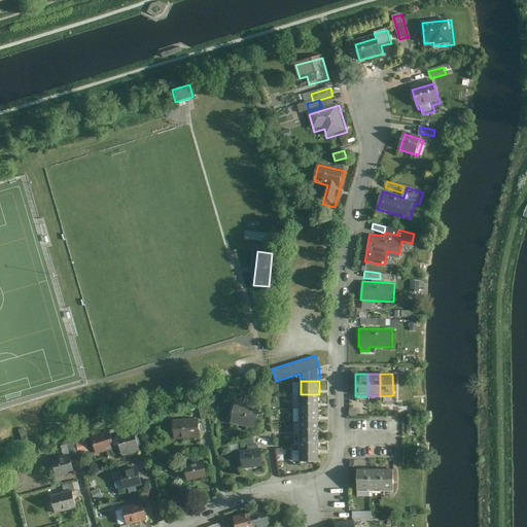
[(319,409),(319,394),(301,394),(301,409),(319,409)]
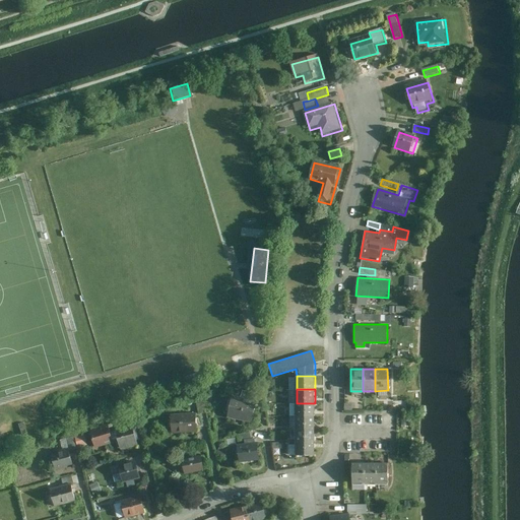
[(243,390),(241,397),(255,400),(256,393),(243,390)]
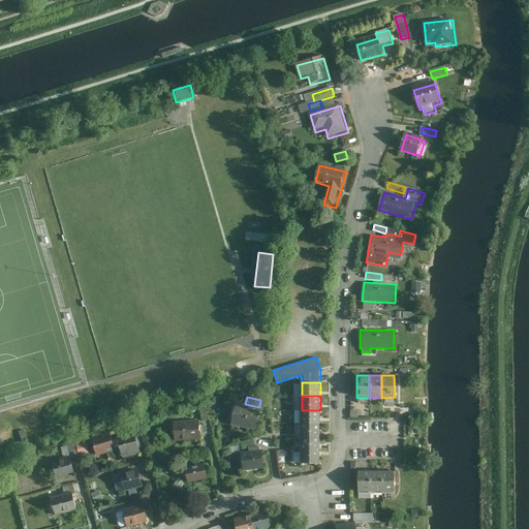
[(245,404),(238,402),(232,424),(257,430),(262,407),(259,407),(245,404)]
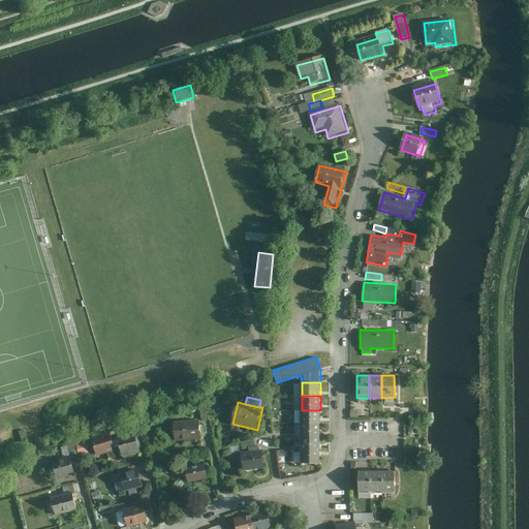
[(210,419),(207,404),(199,405),(203,421),(210,419)]
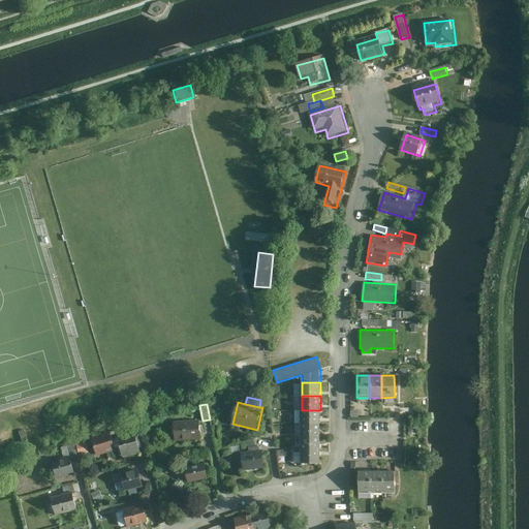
[(320,410),(302,410),(302,423),(320,423),(320,410)]
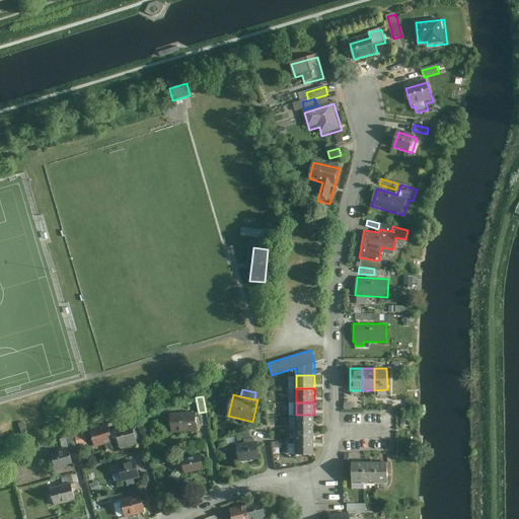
[(196,413),(171,415),(172,432),(197,430),(196,413)]
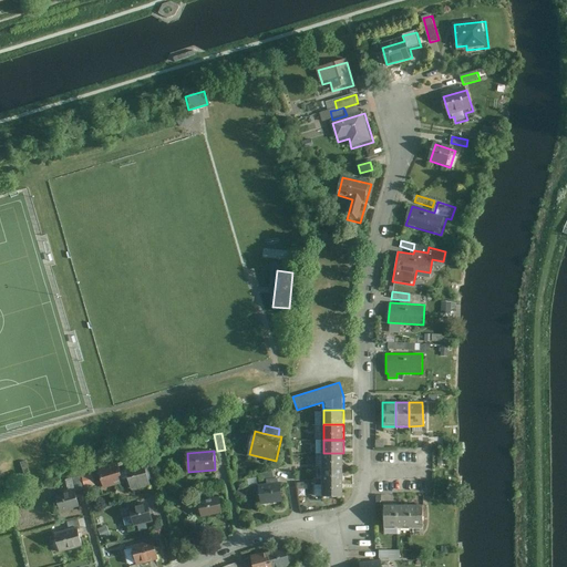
[(344,467),(343,453),(323,453),(323,467),(344,467)]
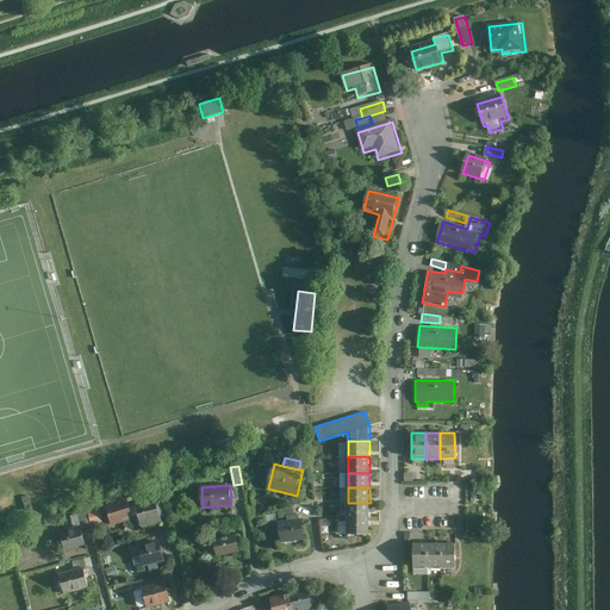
[(162,522),(156,497),(135,503),(142,528),(162,522)]
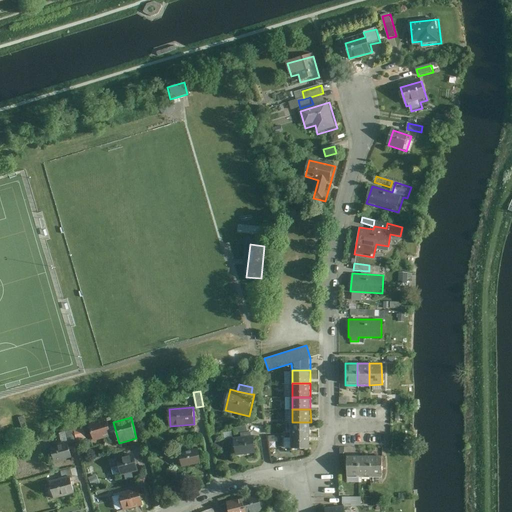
[(107,418),(88,423),(93,440),(111,435),(107,418)]
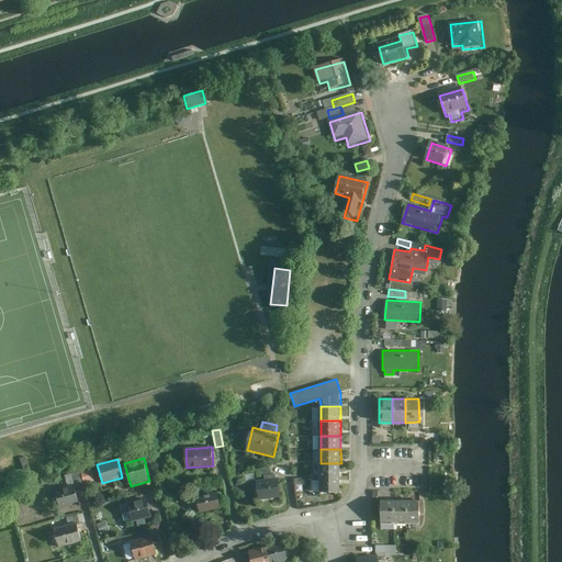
[(341,463),(321,463),(321,478),(341,476),(341,463)]
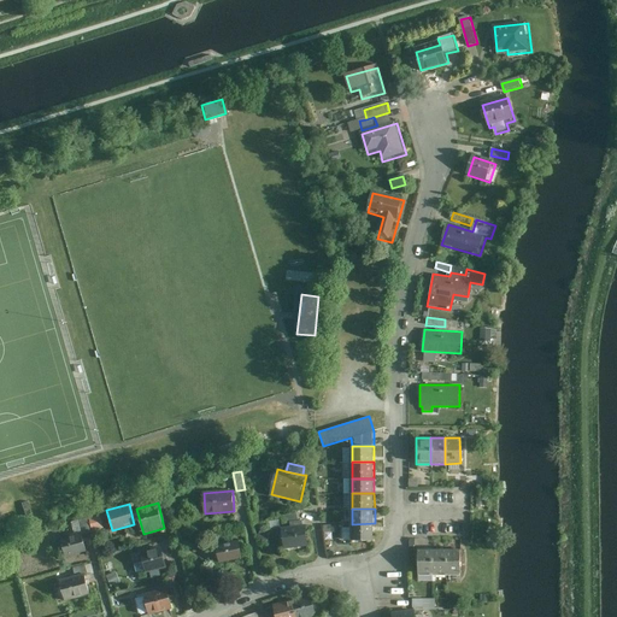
[(100,513),(88,517),(92,530),(105,527),(100,513)]
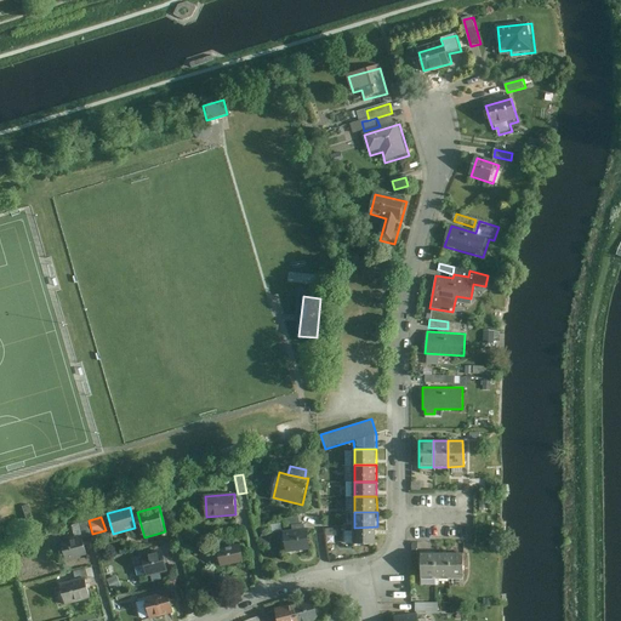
[(79,524),(81,535),(83,537),(91,535),(87,522),(79,524)]
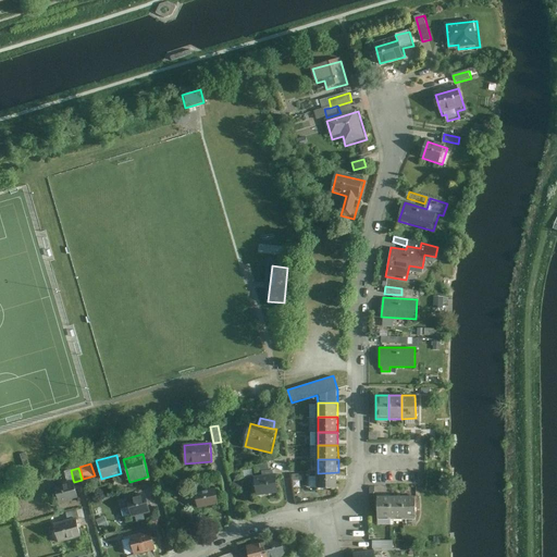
[(338,472),(318,473),(319,487),(338,487),(338,472)]
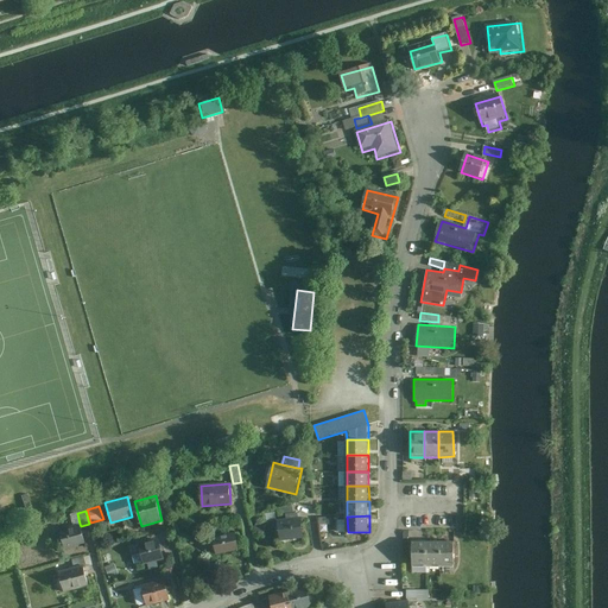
[(287,518),(279,519),(282,540),(304,538),(302,517),(299,517),(287,518)]
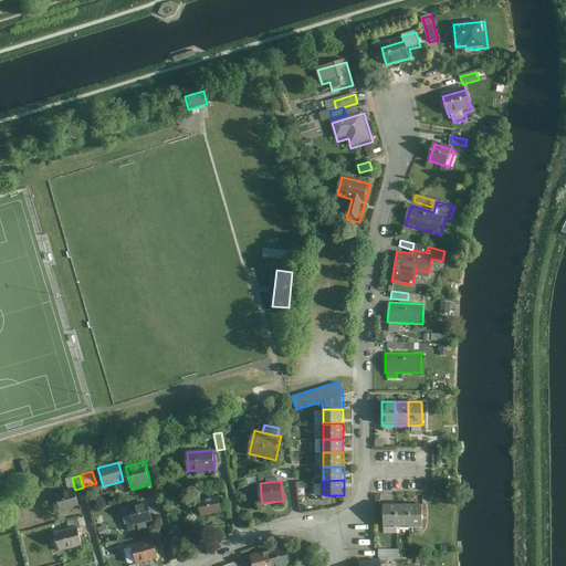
[(74,488),(55,492),(60,512),(80,507),(75,490),(74,488)]
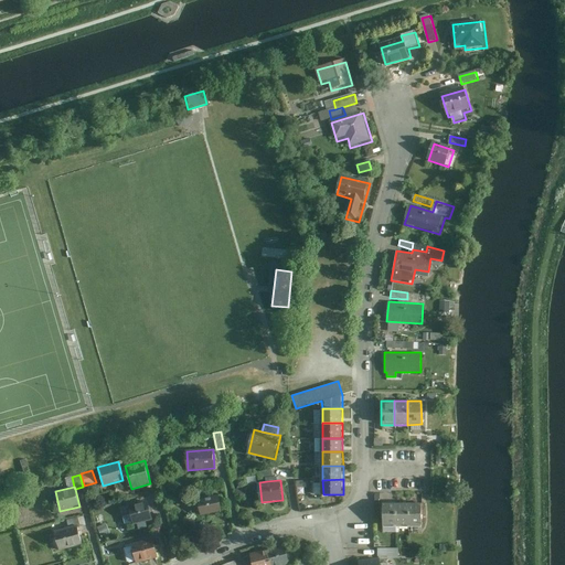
[(219,494),(199,499),(202,514),(222,511),(219,494)]
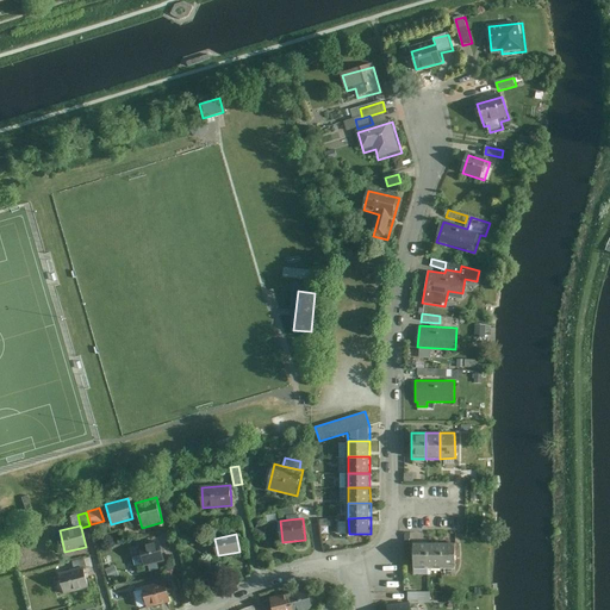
[(160,541),(139,546),(144,566),(166,561),(160,541)]
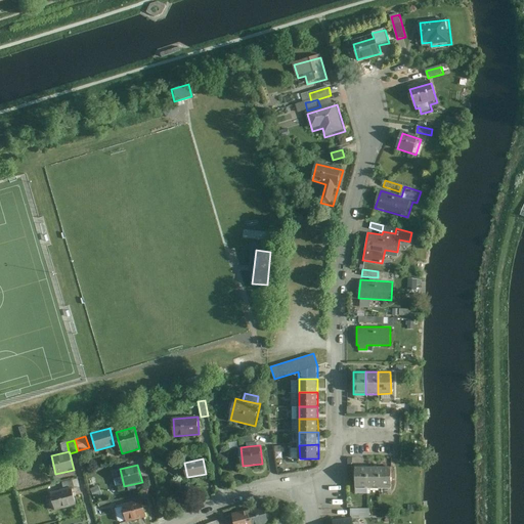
[(354,488),(366,488),(366,466),(354,466),(354,488)]
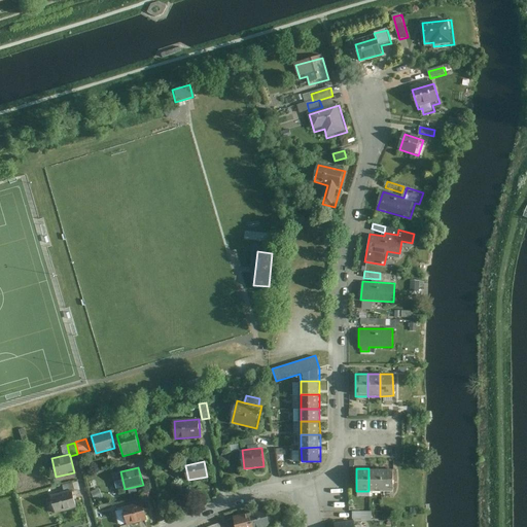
[(369,468),(369,491),(380,491),(381,468),(369,468)]
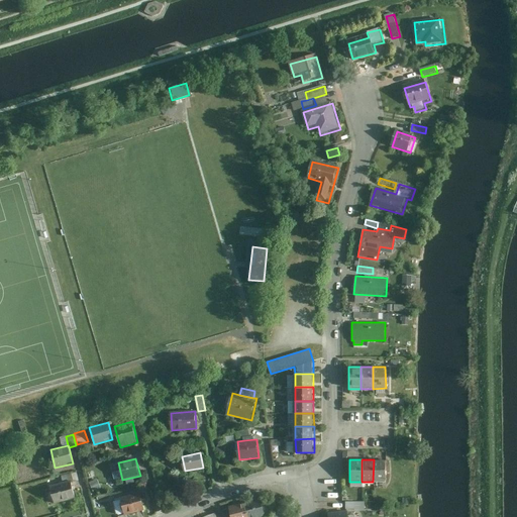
[(385,459),(374,459),(373,482),(385,483),(385,459)]
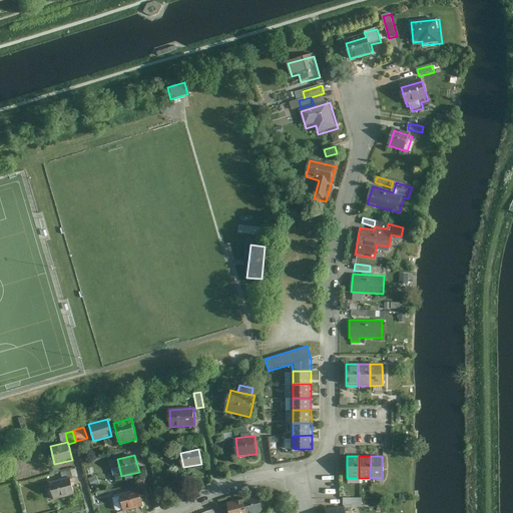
[(61,472),(62,479),(70,477),(72,477),(70,469),(61,472)]
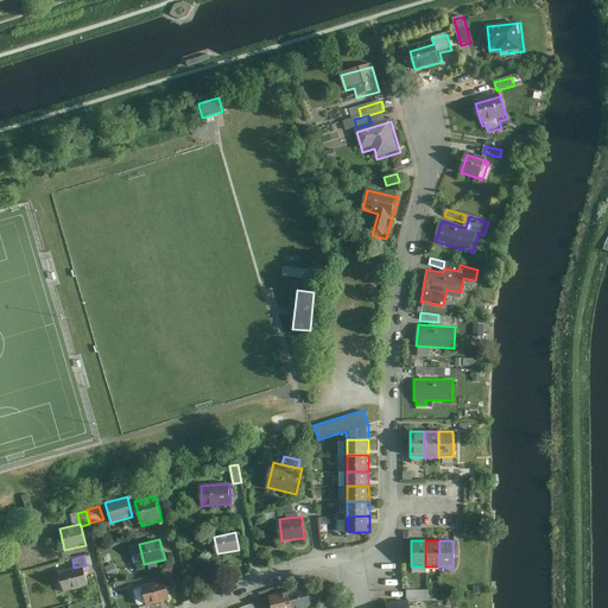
[(109,577),(118,574),(114,563),(105,567),(109,577)]
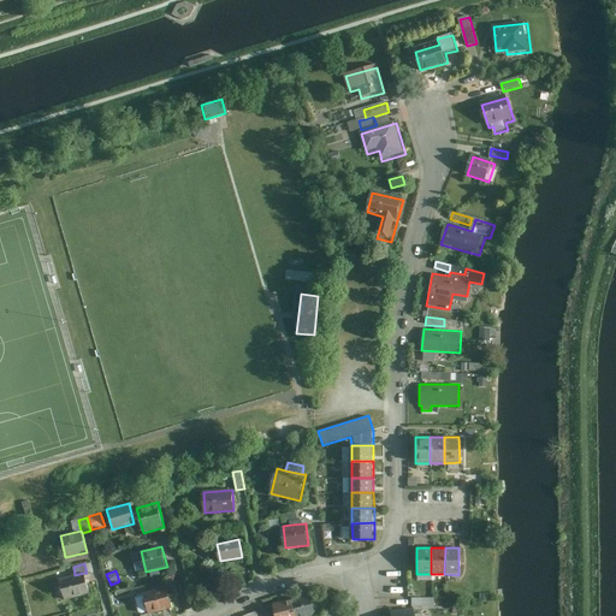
[(75,575),(59,579),(65,600),(89,593),(84,573),(75,575)]
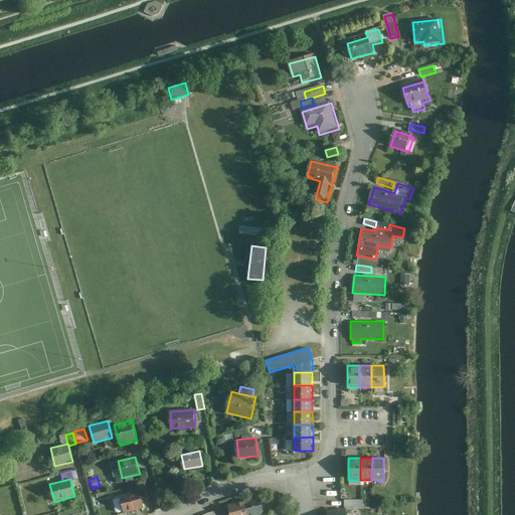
[(140,490),(120,495),(124,513),(145,508),(140,490)]
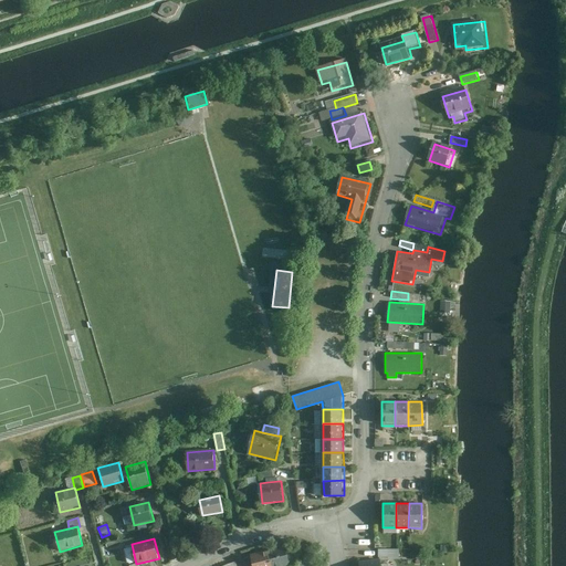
[(269,551),(272,565),(284,565),(291,565),(286,546),(269,551)]
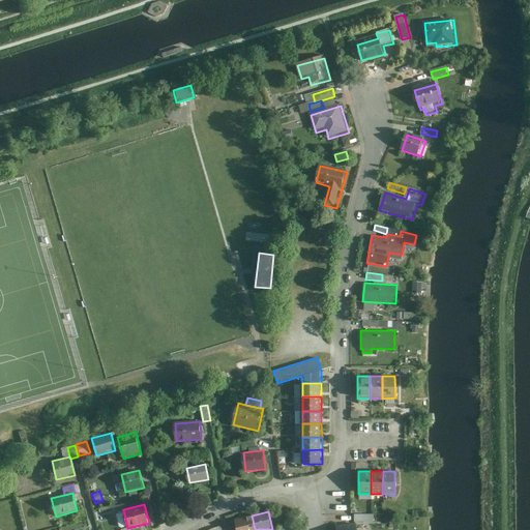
[(255,529),(252,516),(235,520),(237,529),(255,529)]
